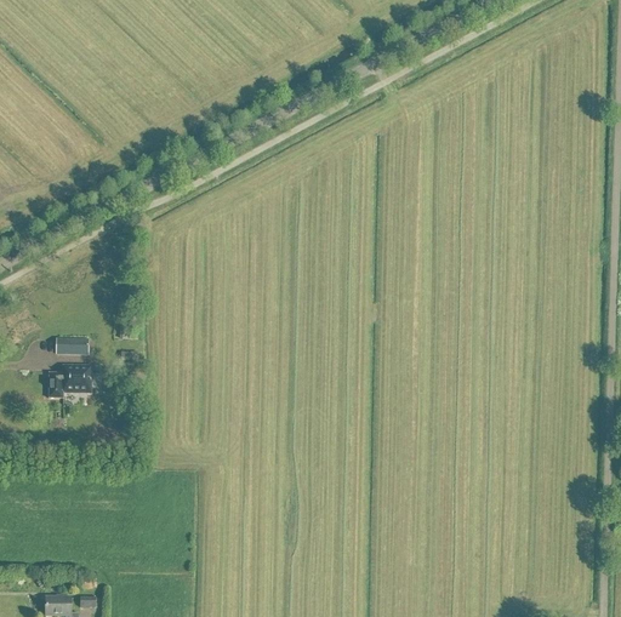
[(55,354),(87,354),(89,338),(56,337),(55,354)]
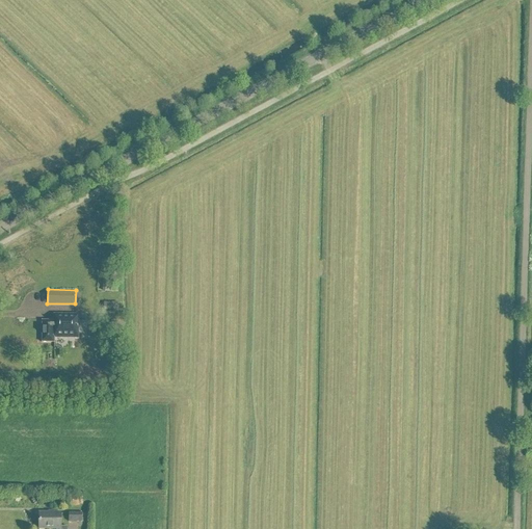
[(122,309),(122,298),(106,299),(106,309),(122,309)]
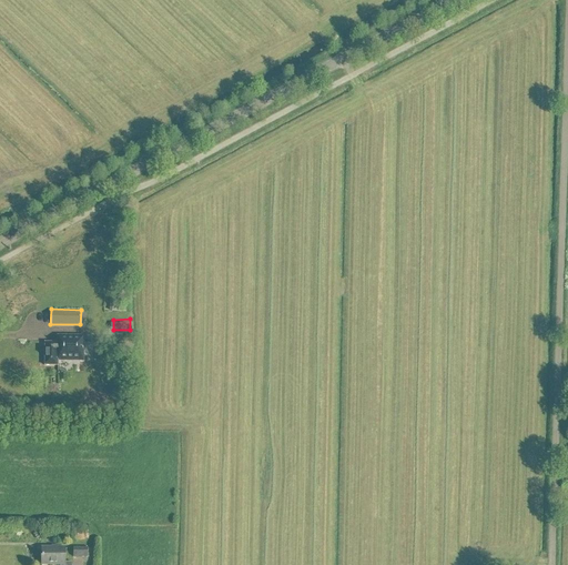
[(82,334),(57,334),(57,340),(43,340),(43,363),(57,363),(57,359),(82,360),(82,334)]
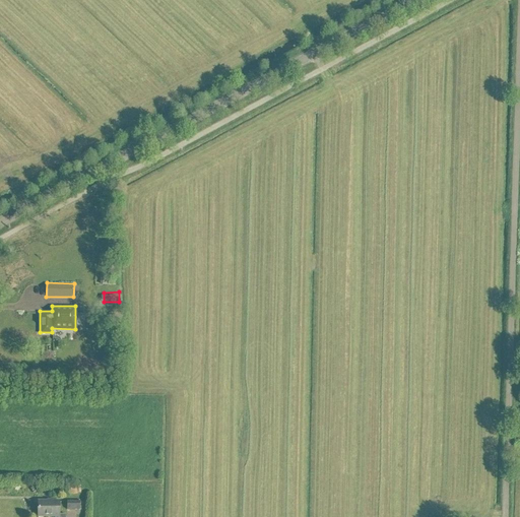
[(98,349),(98,342),(75,342),(75,348),(83,349),(83,352),(91,352),(91,349),(98,349)]
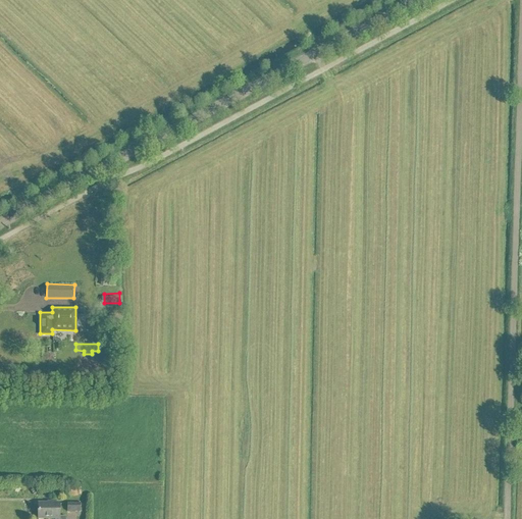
[(66,518),(66,514),(60,515),(60,501),(39,501),(39,517),(55,517),(55,518),(66,518)]
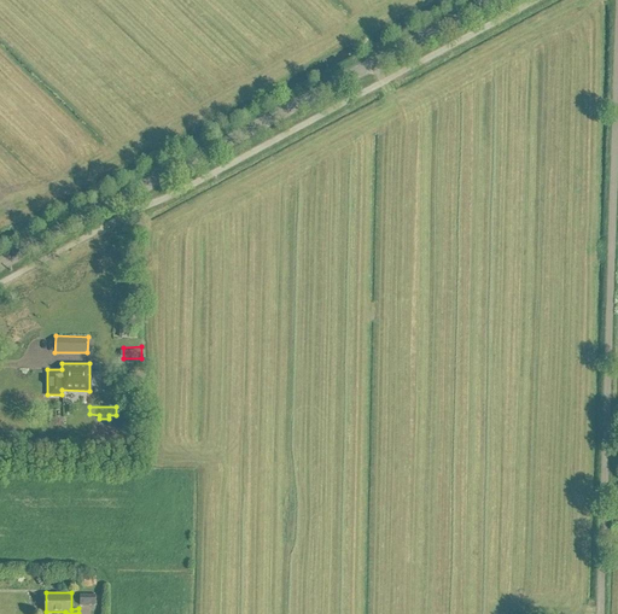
[(95,603),(95,592),(80,592),(80,603),(95,603)]
